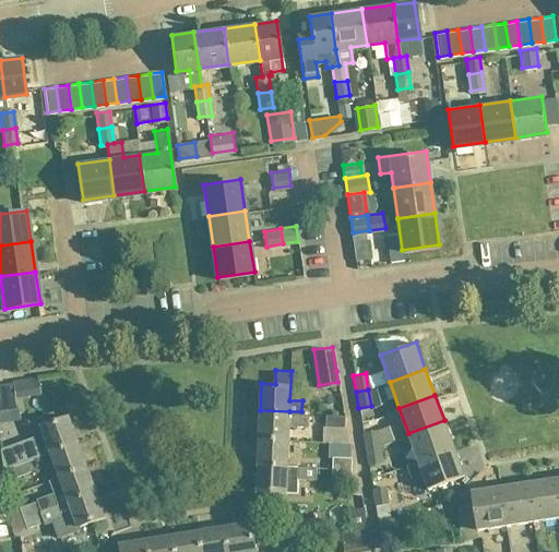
[(260,410),(259,436),(288,438),(289,423),(308,424),(308,411),(301,411),(289,411),(260,410)]
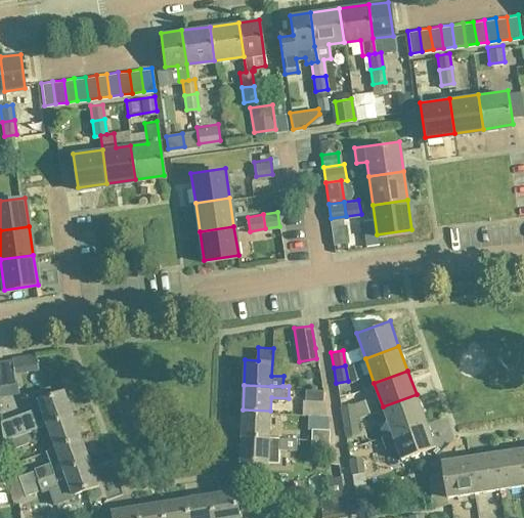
[(47,422),(73,413),(64,389),(52,394),(49,386),(28,394),(34,408),(0,420),(3,438),(44,423),(44,424),(47,422)]
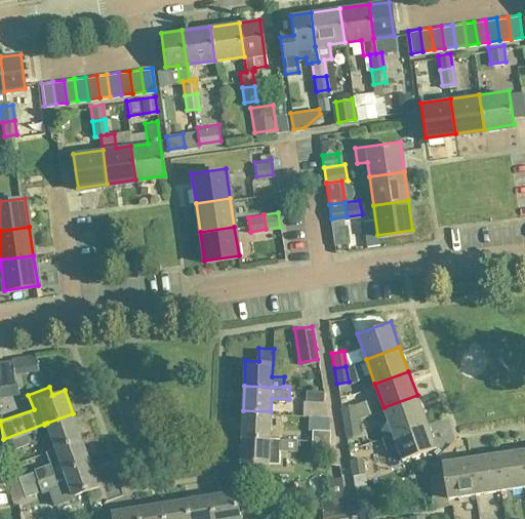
[(305,398),(322,399),(323,388),(305,388),(305,398)]
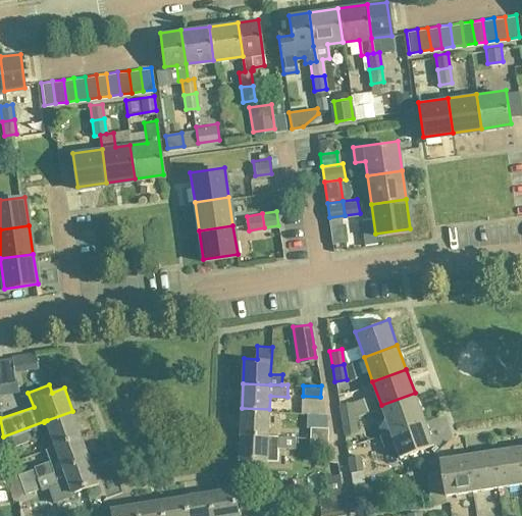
[(389,429),(423,417),(415,393),(381,405),(389,429)]
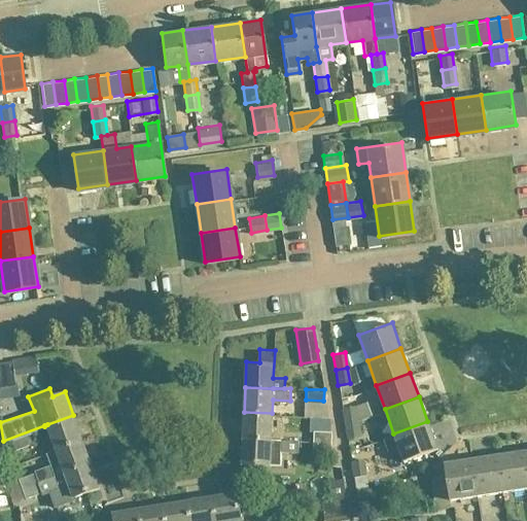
[(355,419),(353,404),(341,406),(344,421),(355,419)]
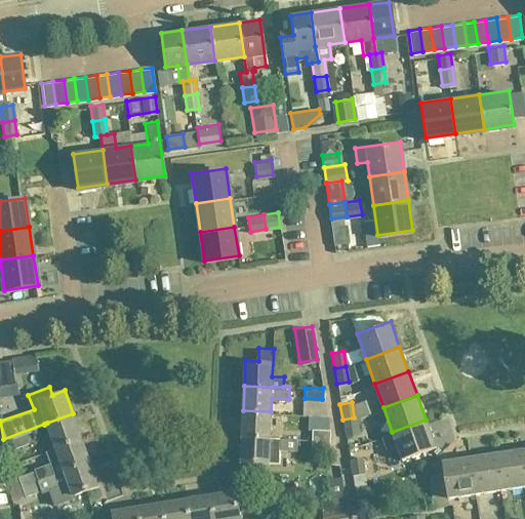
[(243,410),(243,435),(271,436),(271,411),(243,410)]
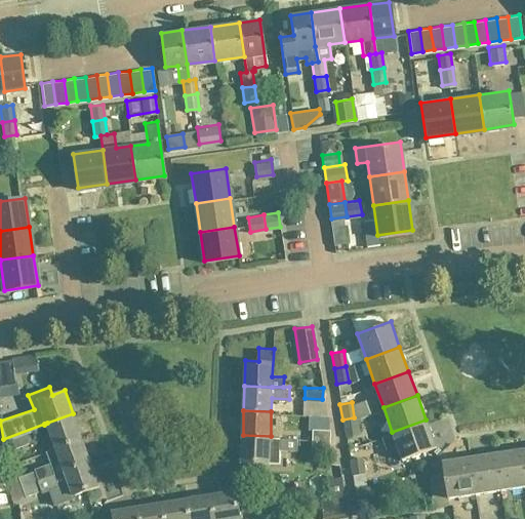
[(47,423),(55,446),(81,437),(73,413),(47,423)]
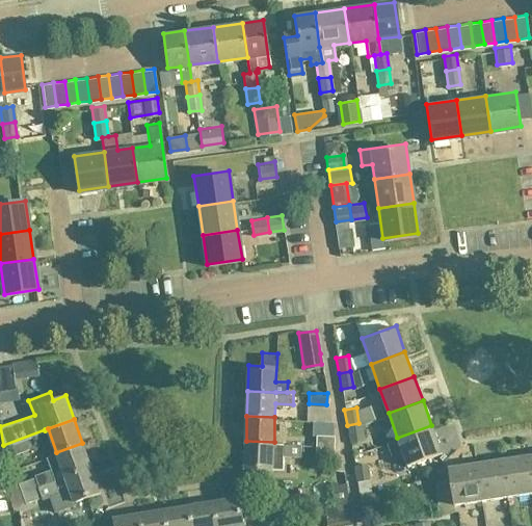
[(358,423),(347,425),(349,441),(362,439),(358,423)]
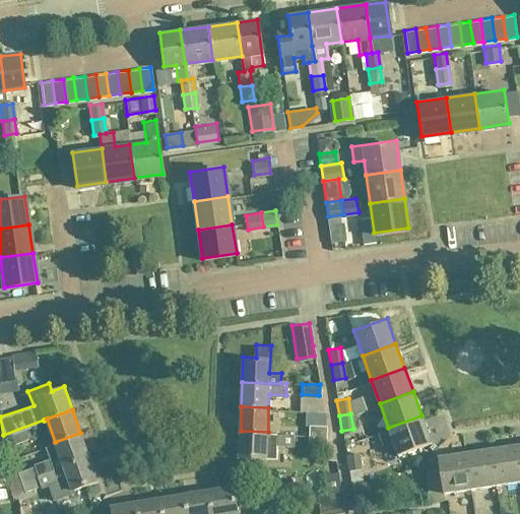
[(392,439),(397,452),(431,441),(421,415),(388,428),(378,431),(382,443),(392,439)]
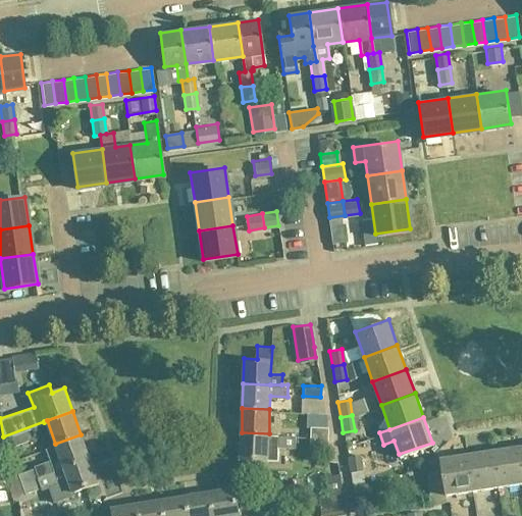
[(327,435),(327,425),(309,424),(309,434),(327,435)]
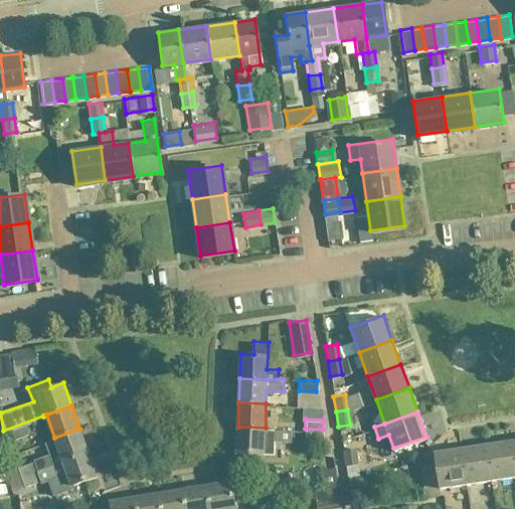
[(11,428),(13,436),(14,438),(31,432),(27,421),(11,428)]
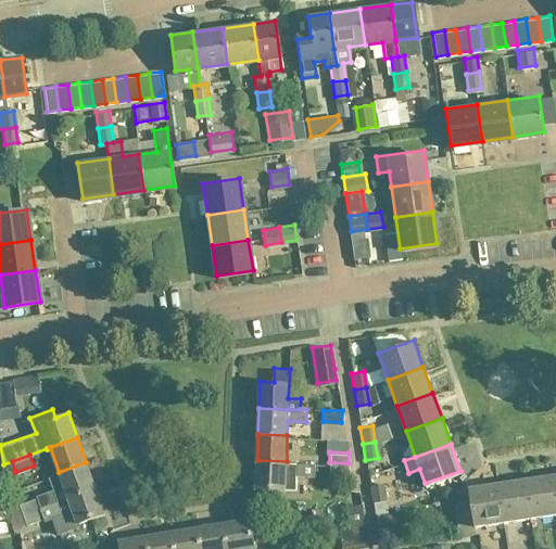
[(297,461),(287,461),(257,460),(256,487),(295,488),(297,461)]
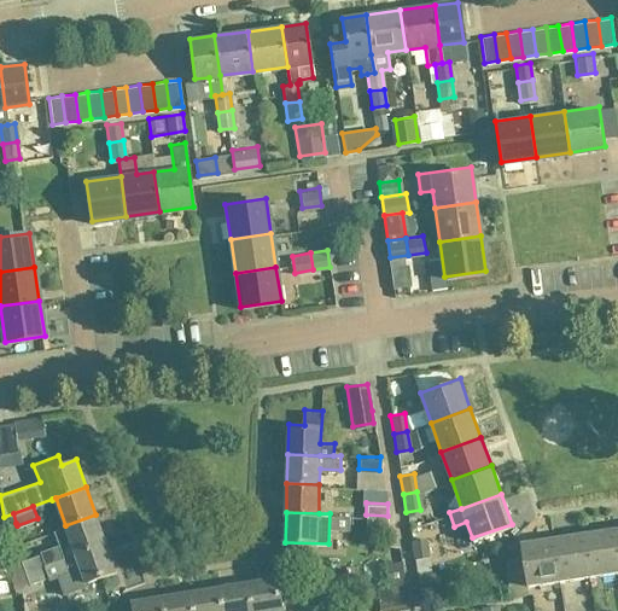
[(63,557),(105,541),(95,515),(65,525),(71,540),(58,545),(63,557)]
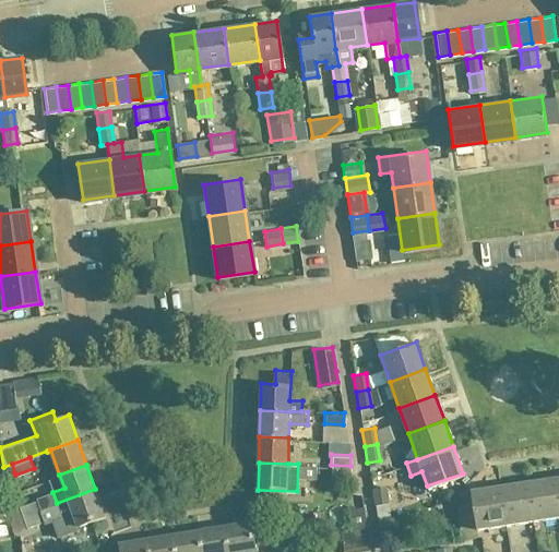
[(331,465),(330,476),(331,476),(347,477),(349,477),(351,466),(331,465)]
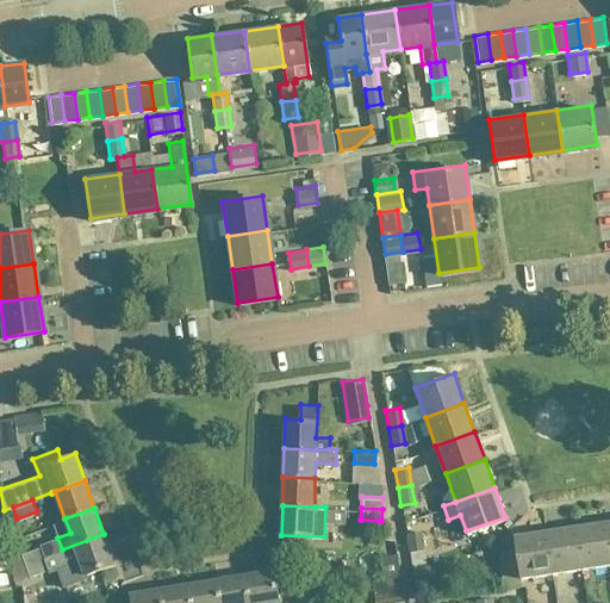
[(604,521),(574,526),(580,566),(609,563),(604,521)]
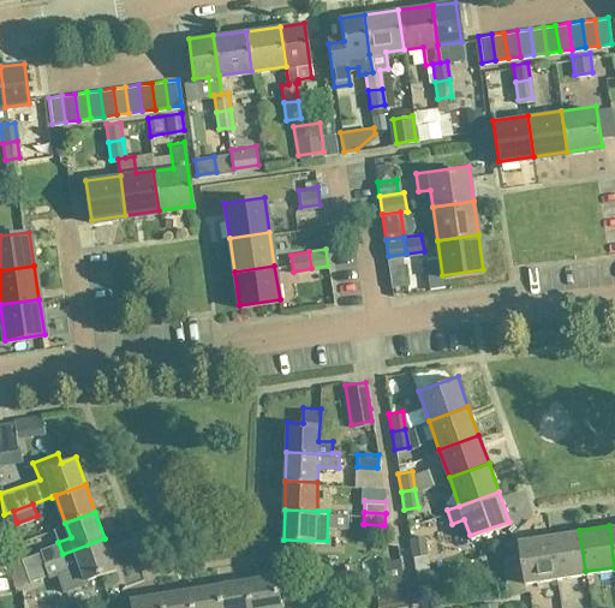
[(579,530),(549,535),(555,576),(585,571),(579,530)]
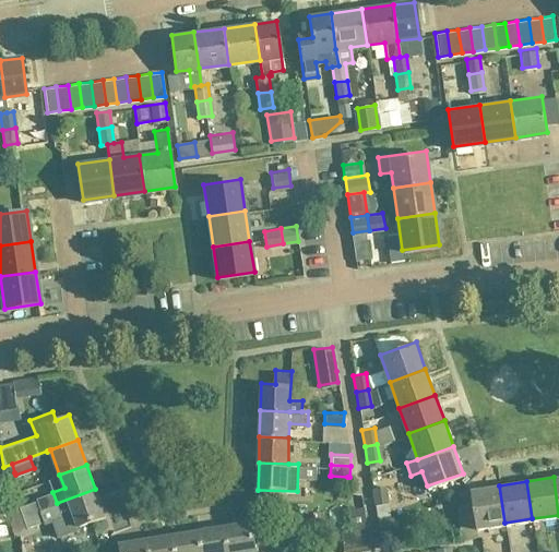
[(370,486),(373,503),(388,501),(385,483),(370,486)]
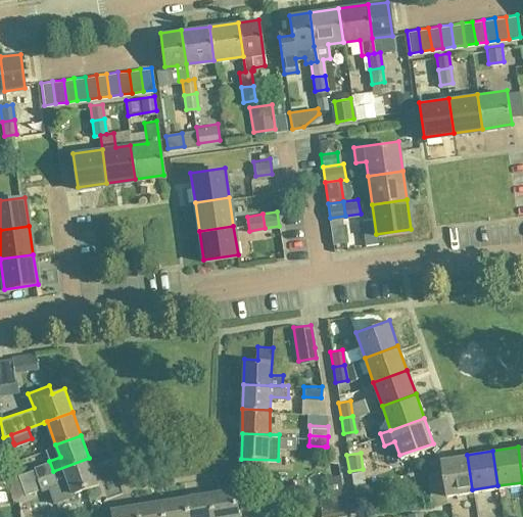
[(445,494),(472,489),(467,455),(440,458),(445,494)]
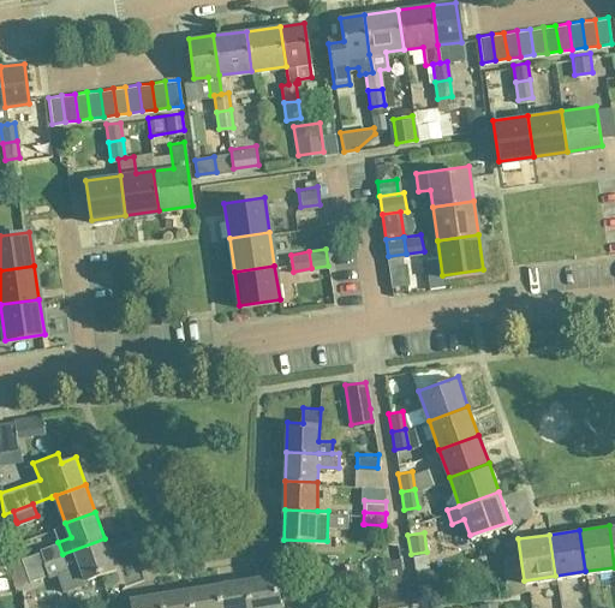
[(115,567),(105,538),(63,554),(45,561),(24,568),(29,579),(29,580),(48,573),(49,574),(79,564),(85,578),(115,567)]
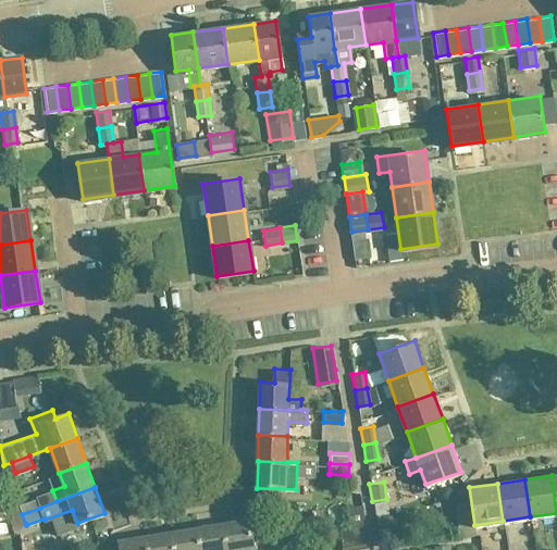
[(19,503),(22,514),(40,508),(36,497),(19,503)]
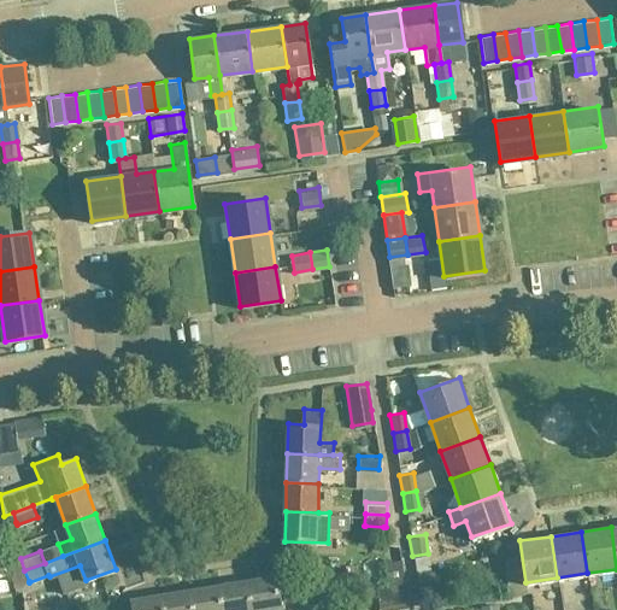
[(276,575),(247,580),(252,609),(281,609),(281,608),(282,606),(276,575)]
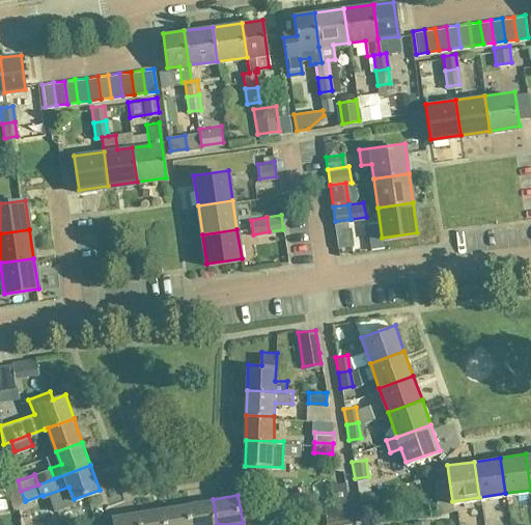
[(347,498),(323,502),(326,524),(328,524),(351,521),(347,498)]
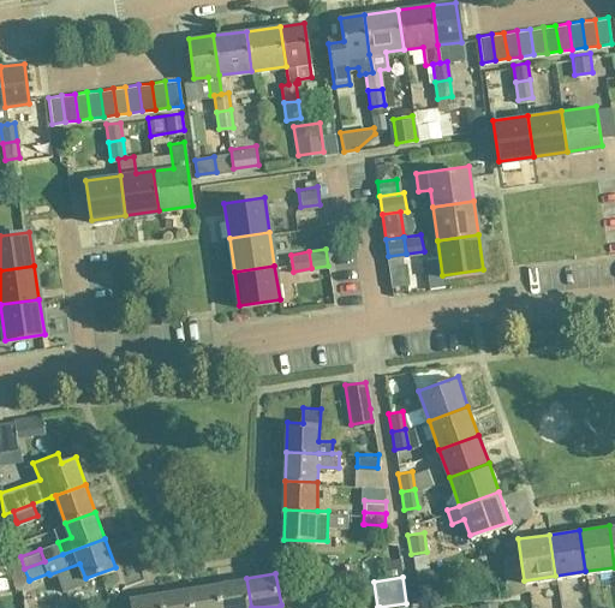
[(251,607),(246,578),(218,583),(222,607),(251,607)]
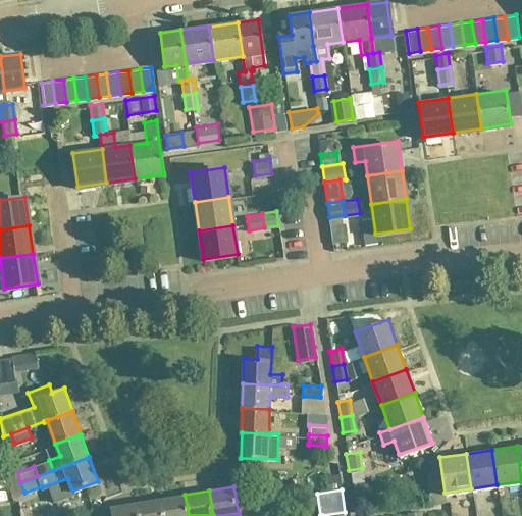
[(189,515),(185,495),(161,499),(163,515),(189,515)]
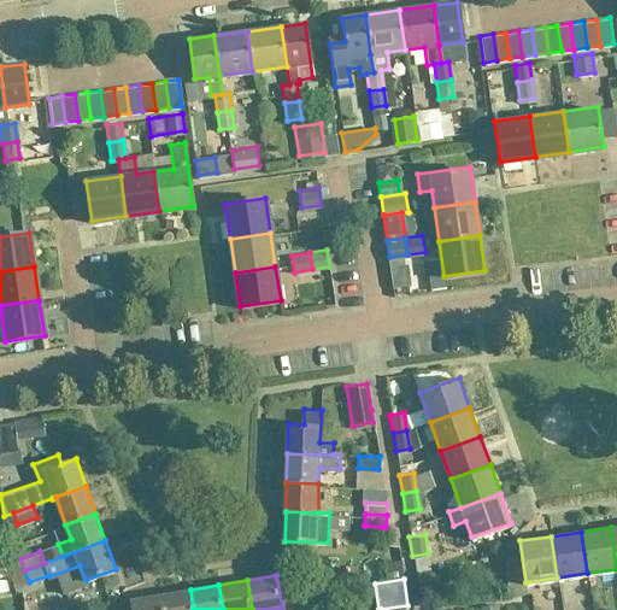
[(193,609),(191,590),(162,593),(164,609),(193,609)]
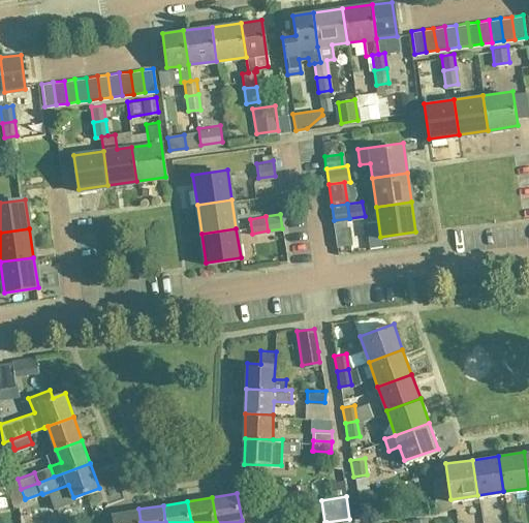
[(141,522),(138,509),(114,513),(115,522),(141,522)]
